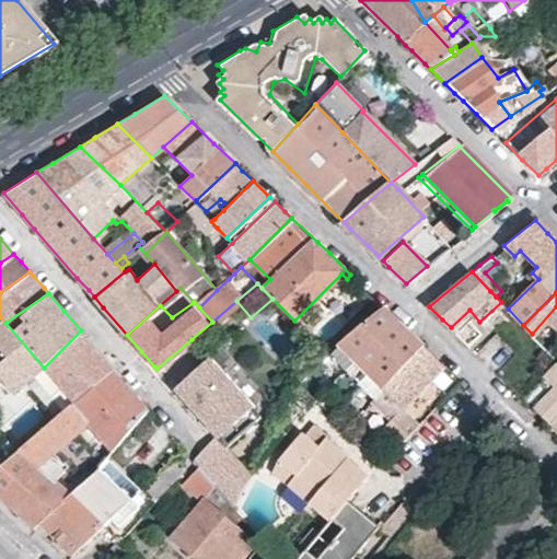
[(372,398),(425,346),(412,334),(382,305),(338,345),(339,346),(329,354),(329,356),(372,398)]
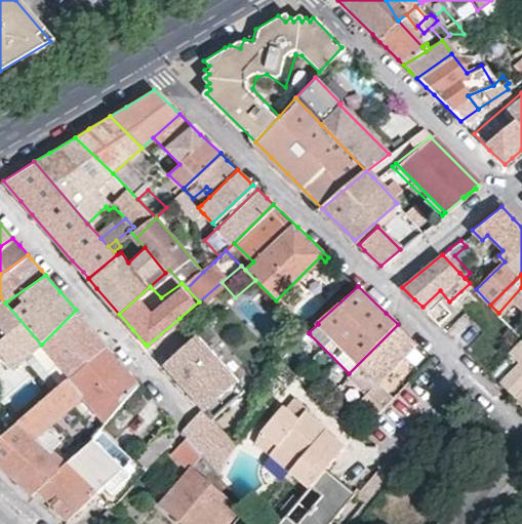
[(41,345),(5,303),(0,306),(0,353),(11,368),(41,345)]
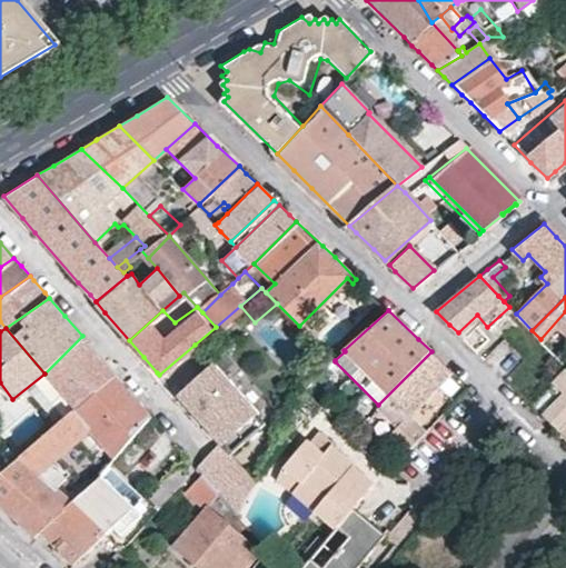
[(116,456),(152,415),(121,379),(111,368),(82,336),(45,374),(65,397),(75,408),(91,428),(116,456)]
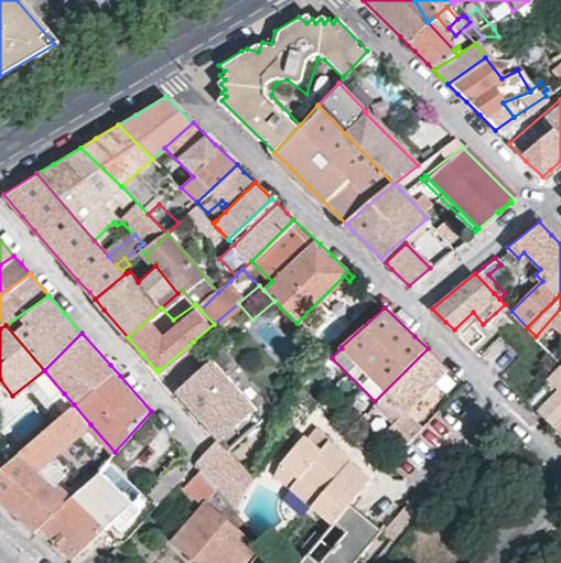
[(438,358),(428,348),(375,401),(369,409),(387,426),(384,429),(400,444),(421,423),(405,407),(446,367),(438,358)]
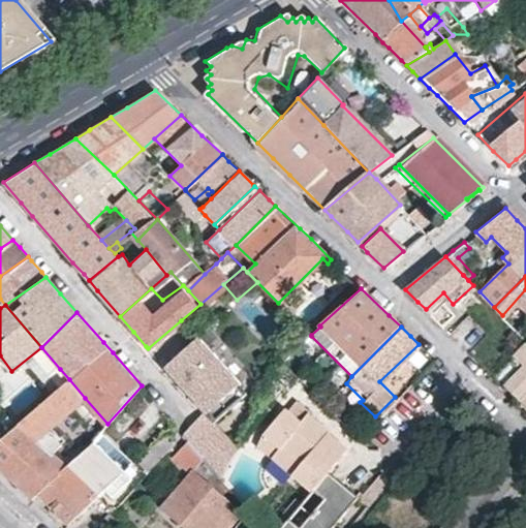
[(238,384),(195,337),(163,366),(193,400),(203,410),(206,413),(238,384)]
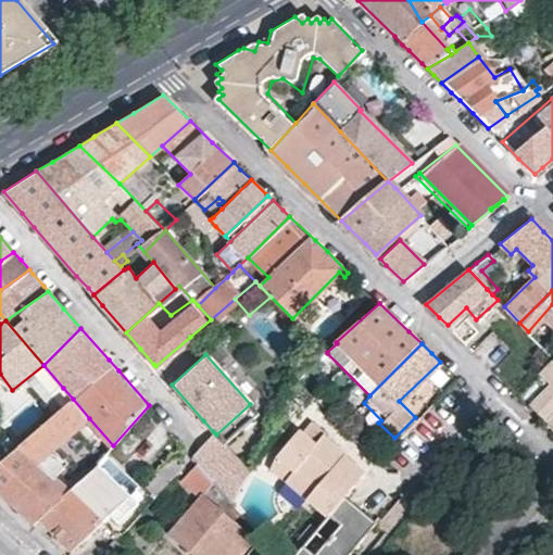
[(528,402),(552,377),(552,356),(518,392),(528,402)]
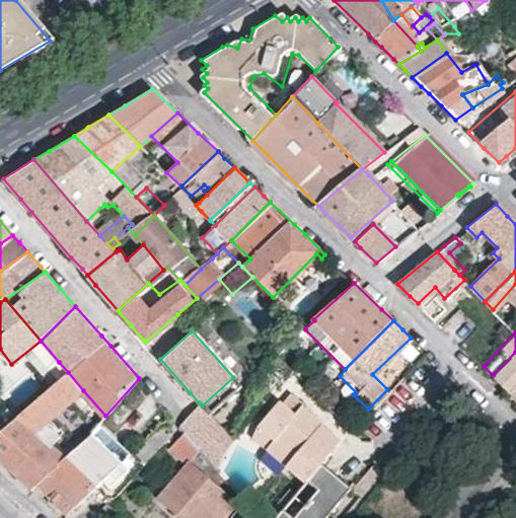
[(515,382),(515,352),(493,375),(508,390),(515,382)]
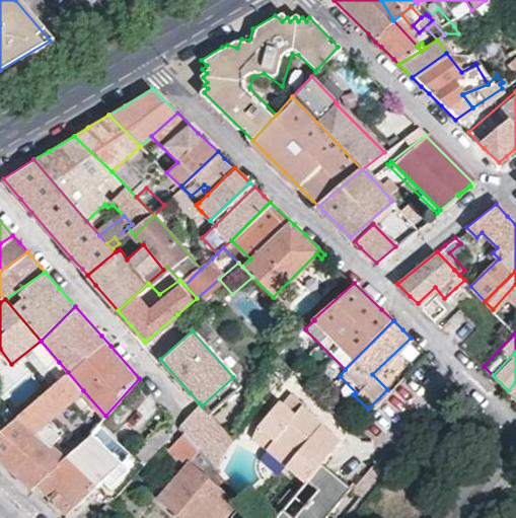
[(59,362),(0,413),(0,430),(68,372),(59,362)]
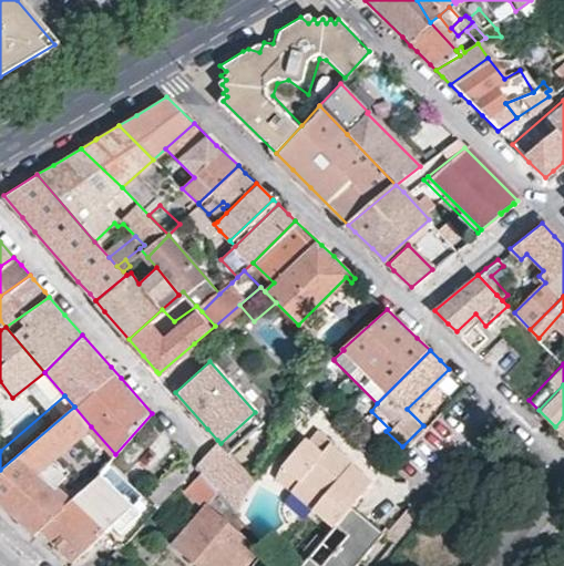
[(0,505),(32,535),(39,530),(67,502),(52,486),(69,471),(53,458),(91,426),(74,407),(0,470),(0,505)]
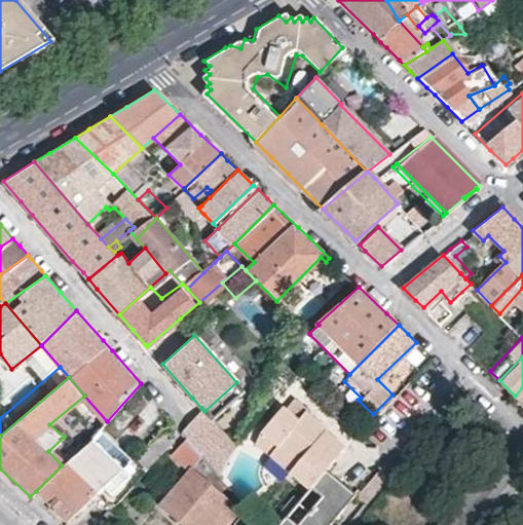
[(302,401),(292,413),(301,422),(312,410),(302,401)]
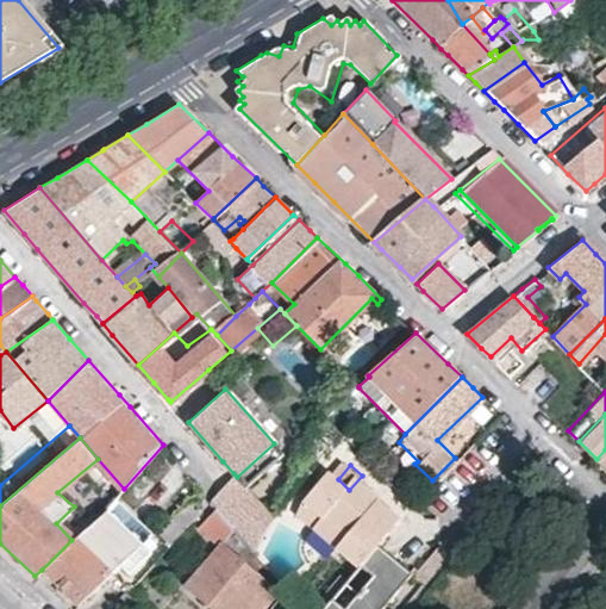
[(298,468),(292,480),(300,485),(306,473),(298,468)]
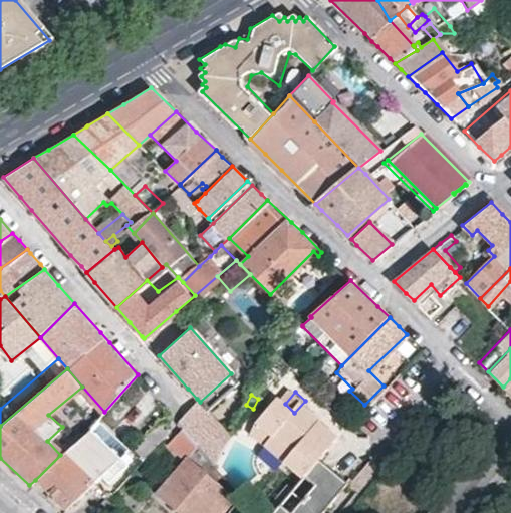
[(315,409),(305,401),(294,413),(285,404),(278,398),(255,424),(288,452),(282,459),(284,460),(308,421),(315,409)]
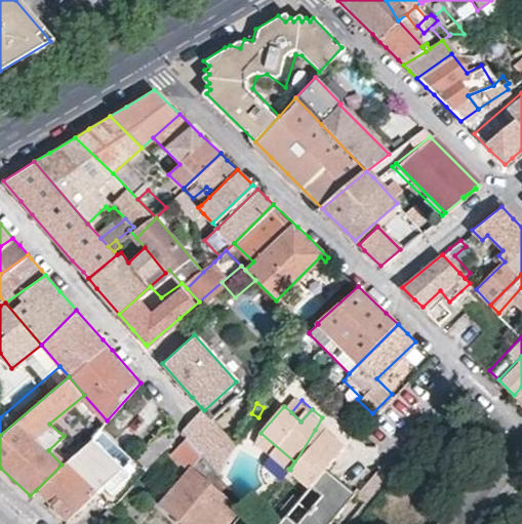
[(183,424),(179,426),(187,435),(204,454),(221,473),(235,445),(204,410),(201,407),(183,424)]
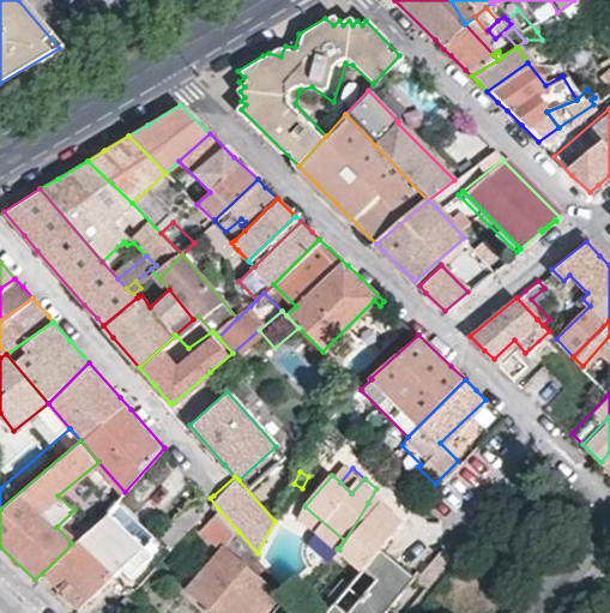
[(386,498),(376,488),(368,503),(339,550),(362,570),(382,545),(404,518),(385,500),(386,498)]
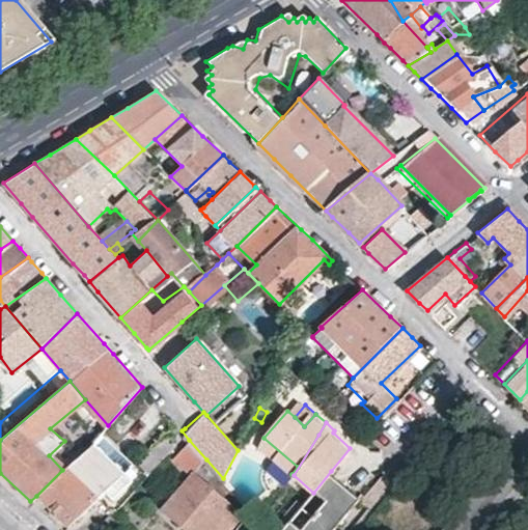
[(257,444),(292,474),(298,467),(264,438),(257,444)]
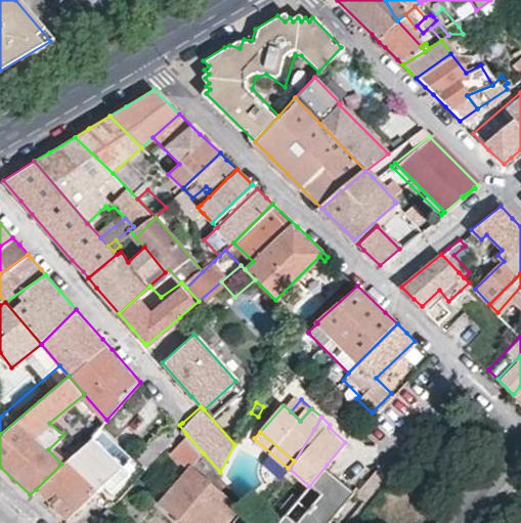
[(204,453),(186,434),(172,449),(191,468),(204,453)]
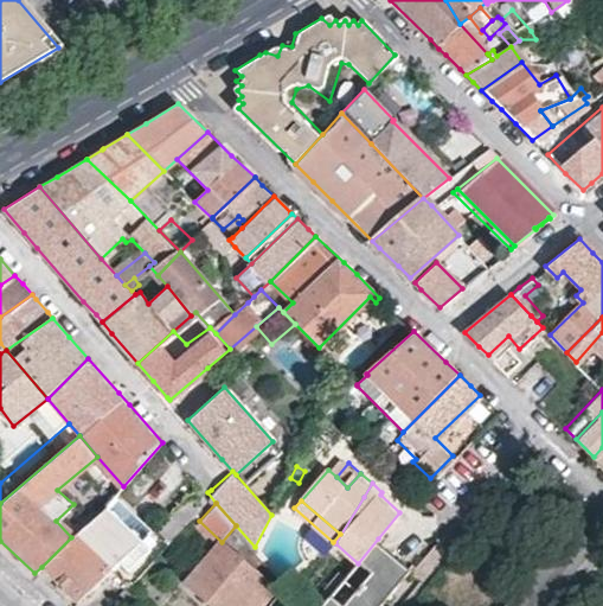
[(75,534),(110,569),(119,561),(123,566),(146,546),(107,505),(75,534)]
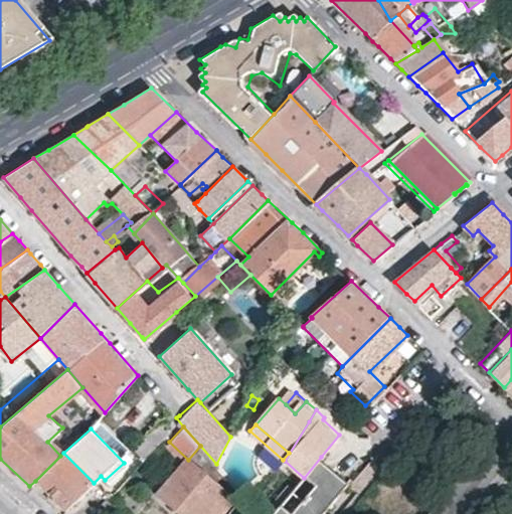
[(164,447),(159,442),(154,448),(159,453),(164,447)]
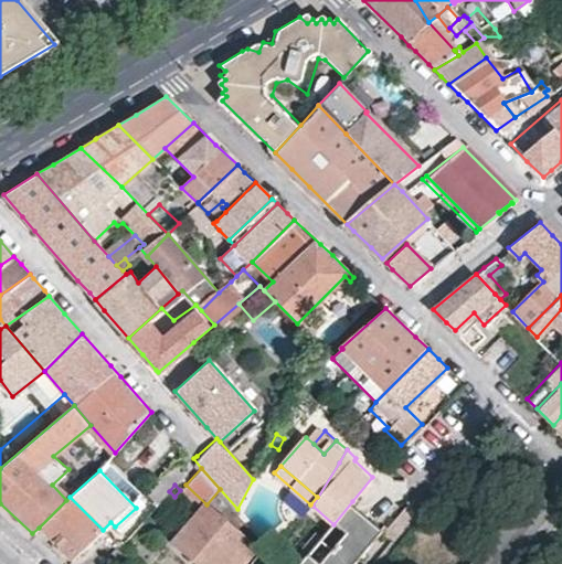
[(39,528),(71,561),(103,530),(70,497),(66,500),(39,528)]
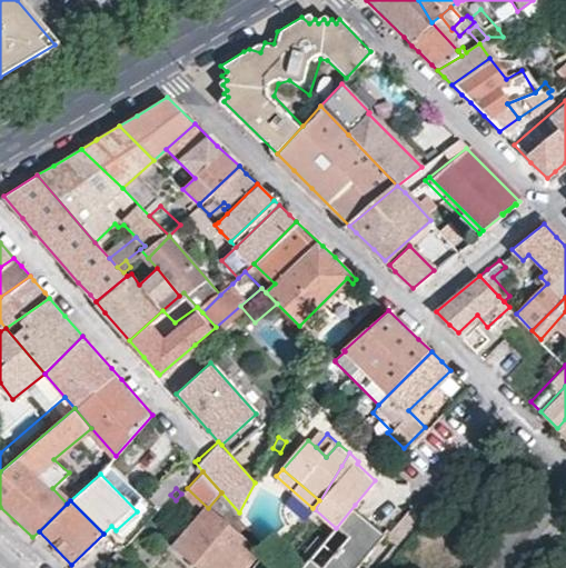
[(325,540),(356,567),(386,530),(355,505),(336,528),(325,540)]
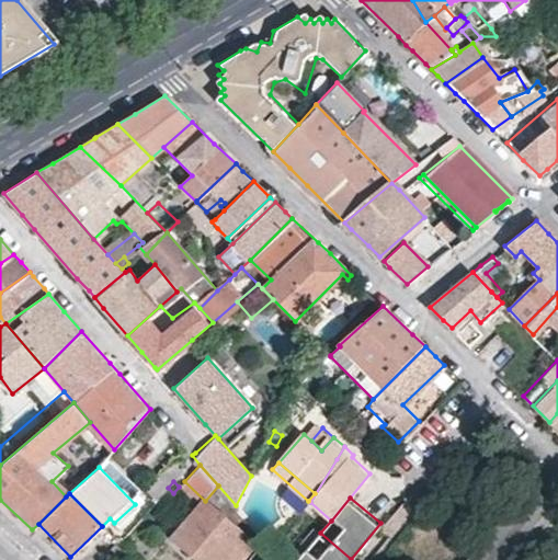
[(205,501),(171,536),(197,559),(242,559),(255,547),(205,501)]
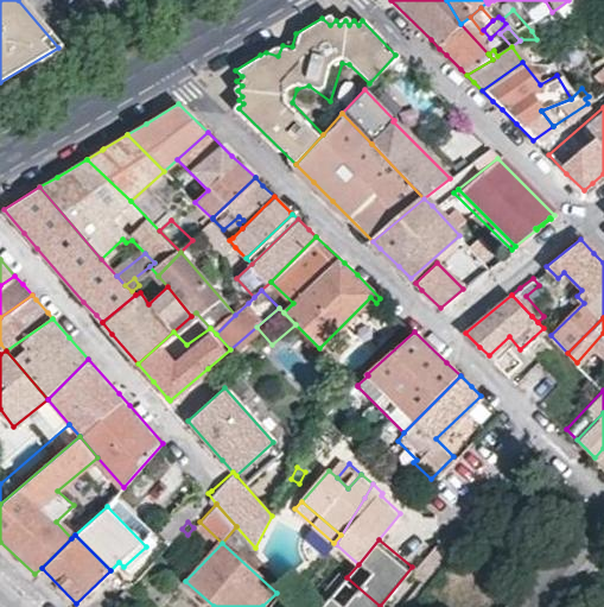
[(350,606),(379,606),(380,606),(347,577),(335,592),(350,606)]
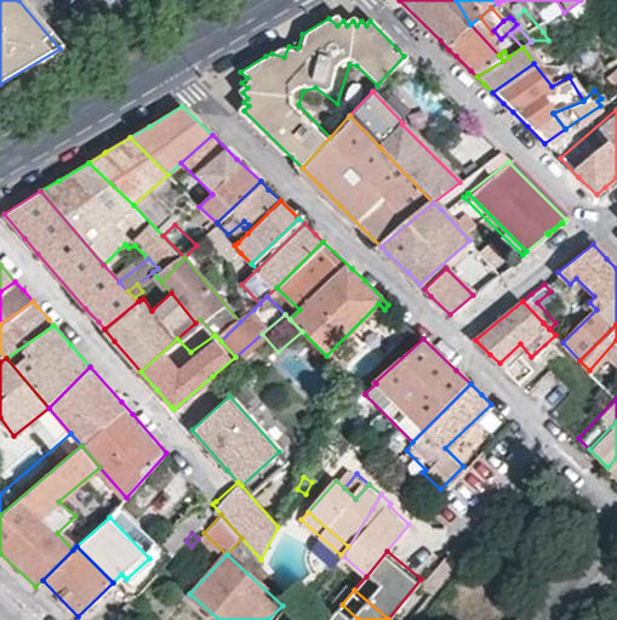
[(329,619),(358,619),(342,604),(329,619)]
